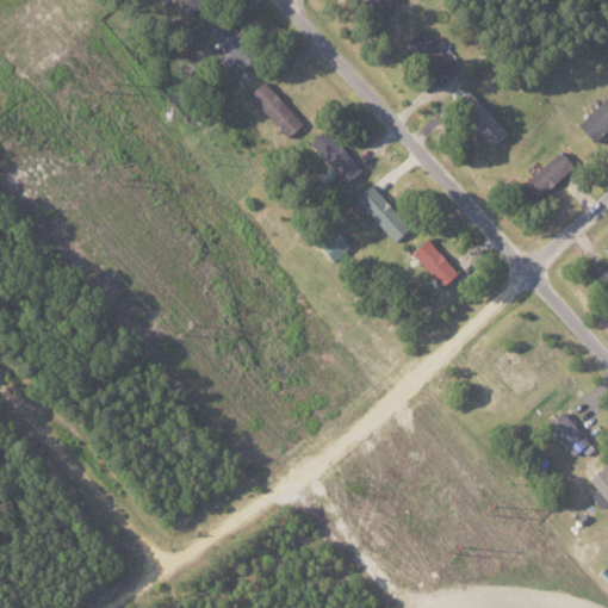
[(174,0),(188,14),(204,0),(203,0),(174,0)]
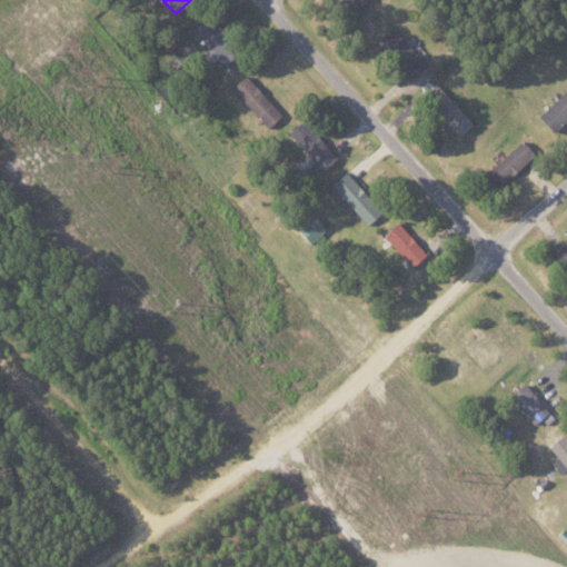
[(368,0),(340,0),(339,1),(352,16),(368,0)]
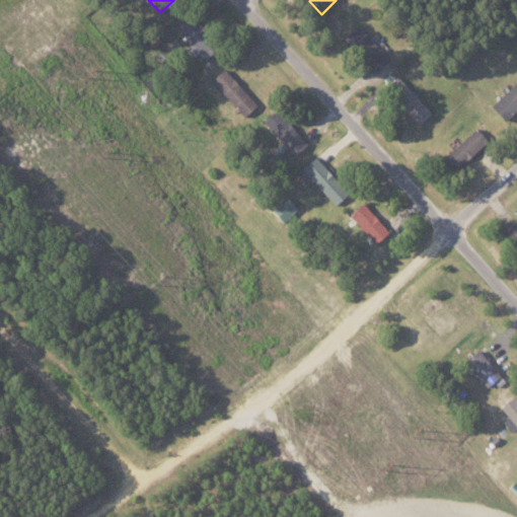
[(178,31),(193,44),(187,50),(196,58),(200,53),(206,59),(218,46),(191,19),(178,31)]
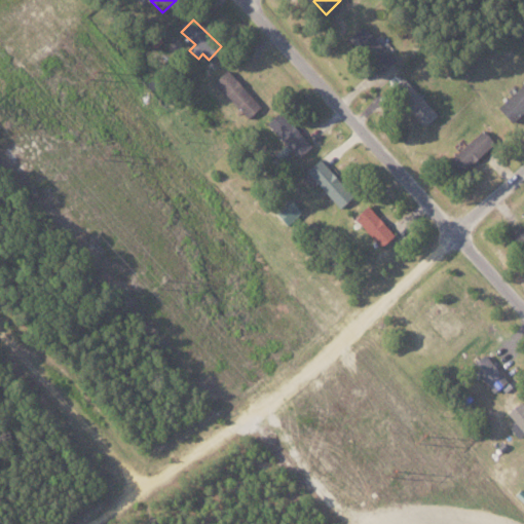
[(249,119),(262,105),(226,71),(213,84),(249,119)]
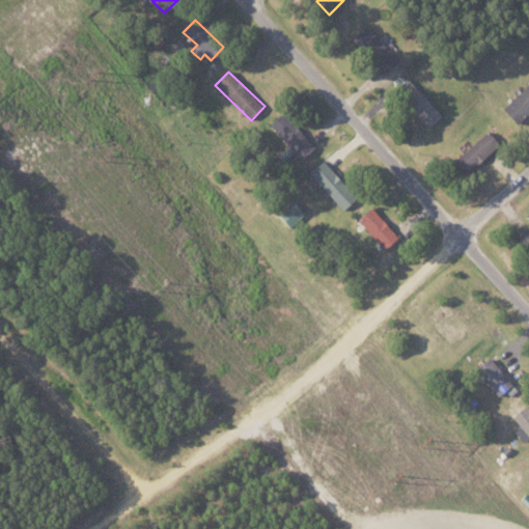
[(427,129),(441,118),(409,78),(395,89),(427,129)]
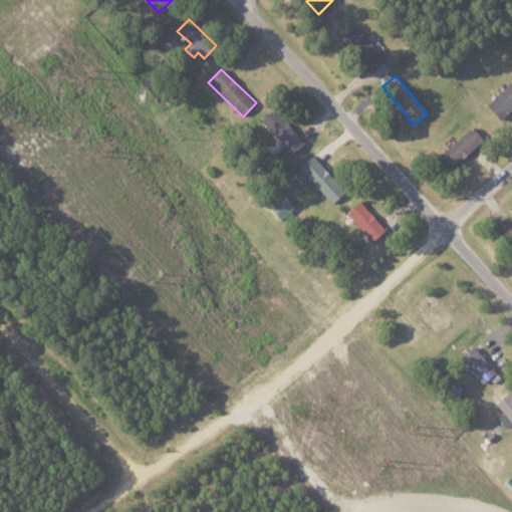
[(511,82),(487,106),(501,121),(511,110),(511,82)]
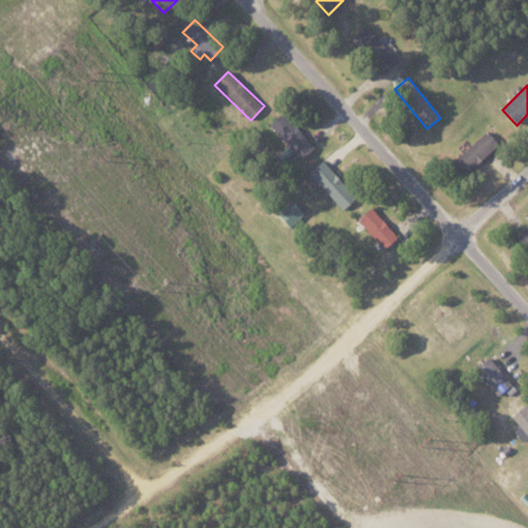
[(315,148),(281,113),(268,125),(301,160),(315,148)]
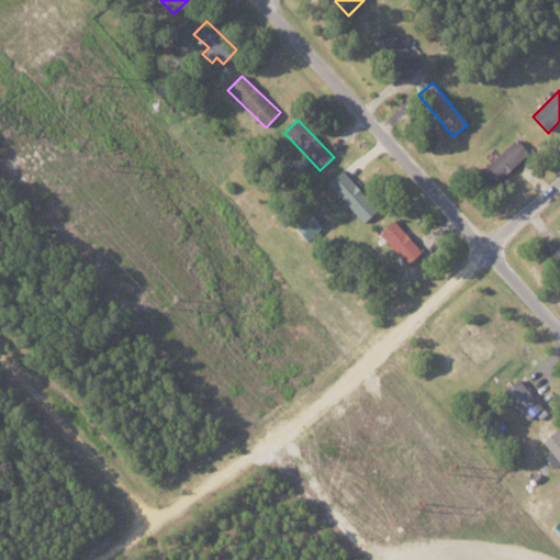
[(530,156),(518,141),(481,168),(493,185),(530,156)]
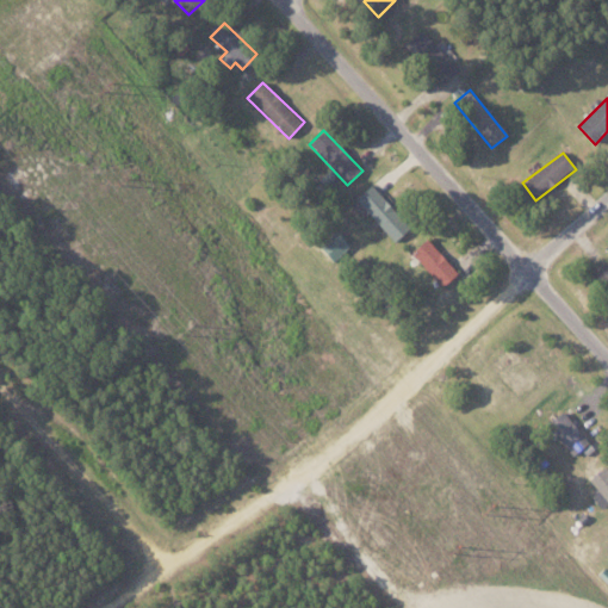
[(355,200),(395,242),(410,228),(371,186),(355,200)]
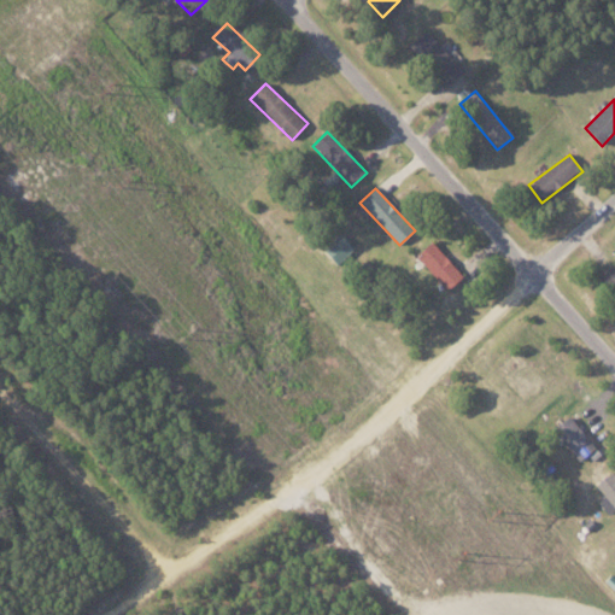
[(337,268),(356,251),(341,234),(322,251),(337,268)]
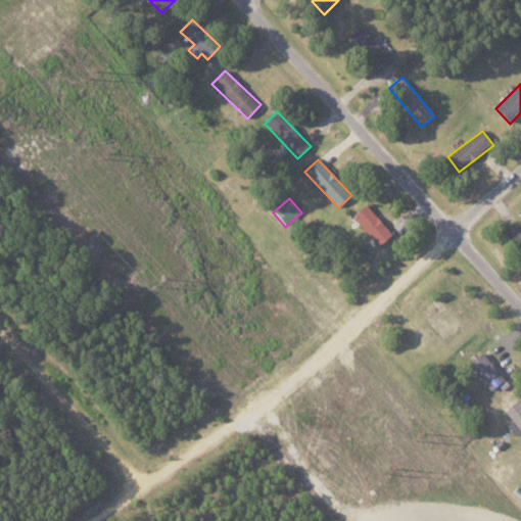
[(354,219),(367,207),(393,236),(381,246),(354,219)]
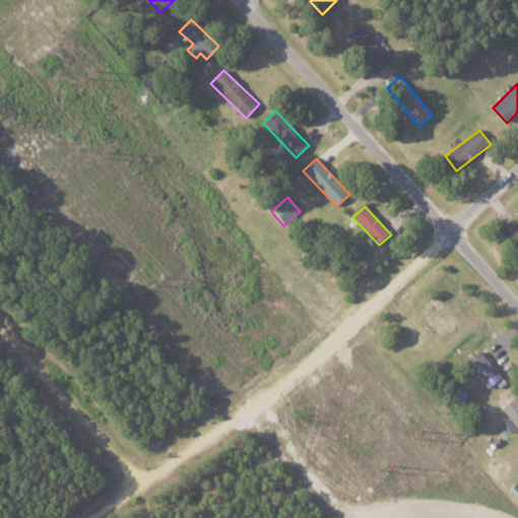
[(517,248),(507,236),(517,225),(517,248)]
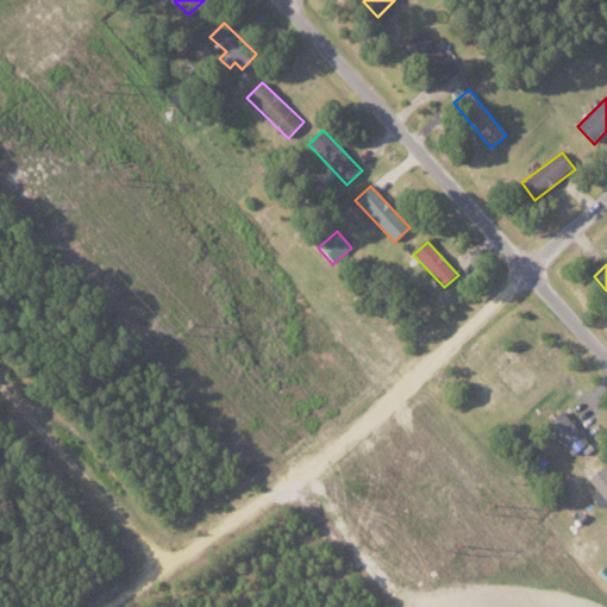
[(549,425),(564,413),(589,443),(574,456),(549,425)]
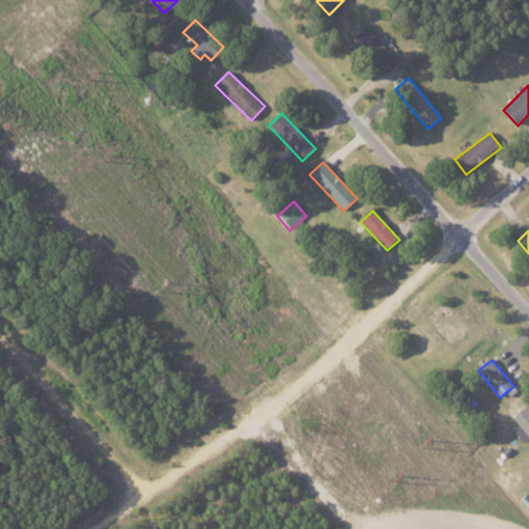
[(528,433),(516,418),(527,408),(528,409),(528,433)]
